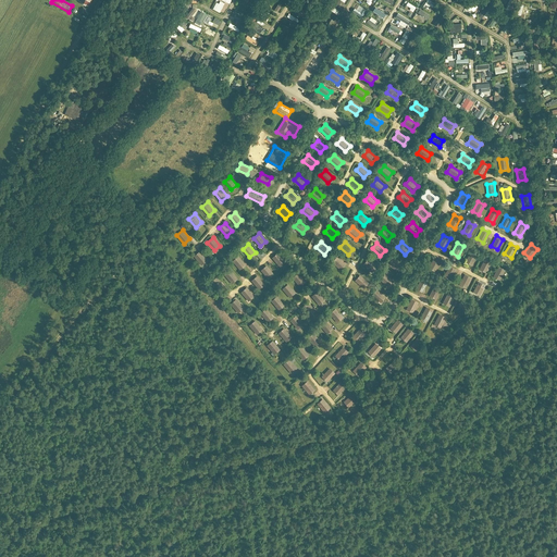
[(472,263),(478,254),(471,249),(466,260),(472,263)]
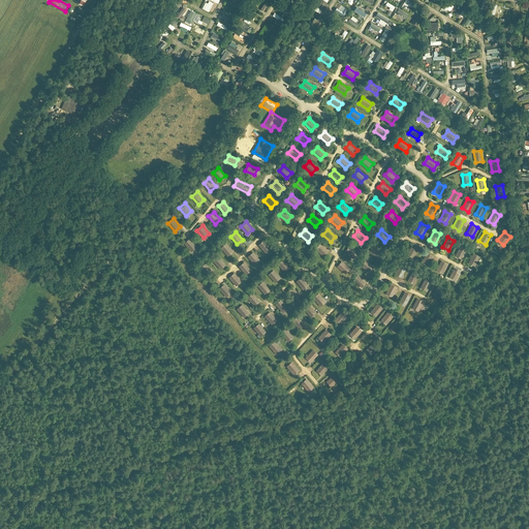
[(184,242),(191,250),(196,246),(190,238),(184,242)]
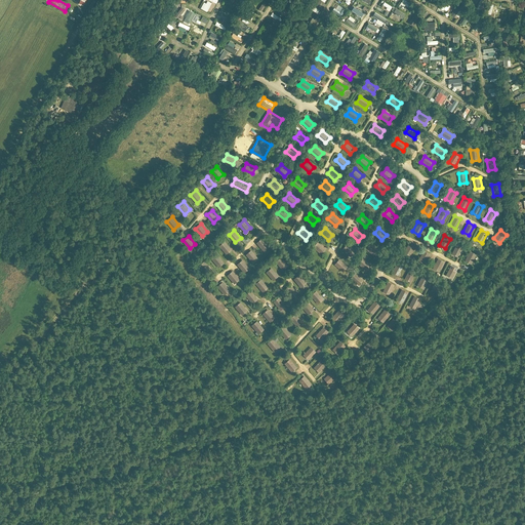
[(256,242),(264,249),(269,245),(261,237),(256,242)]
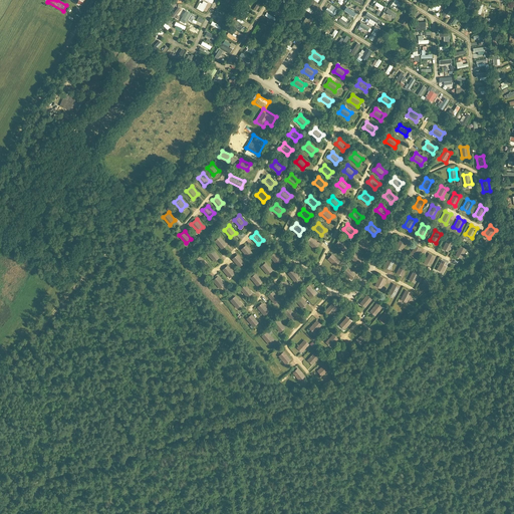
[(215,240),(221,248),(226,243),(220,236),(215,240)]
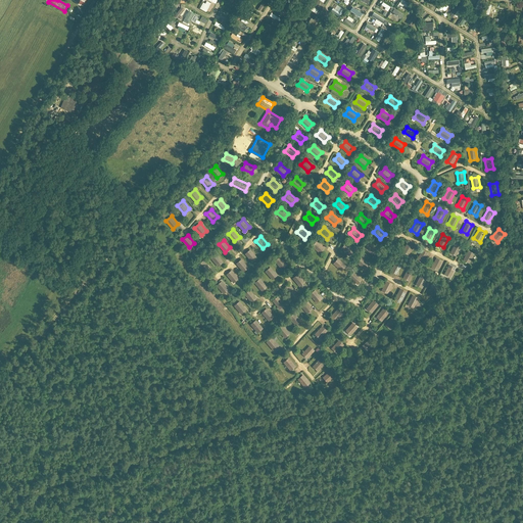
[(313,246),(320,252),(325,247),(318,241),(313,246)]
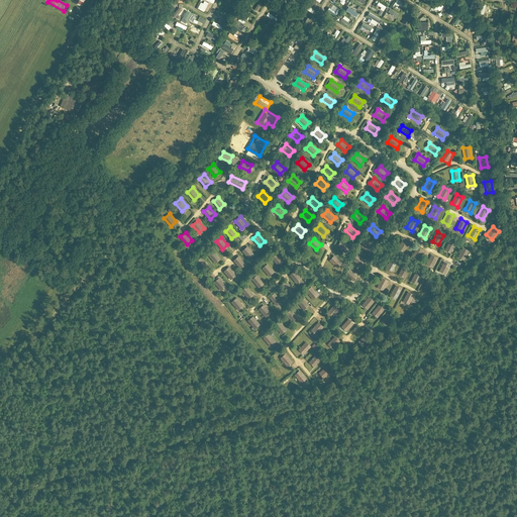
[(404,250),(409,241),(403,238),(397,247),(404,250)]
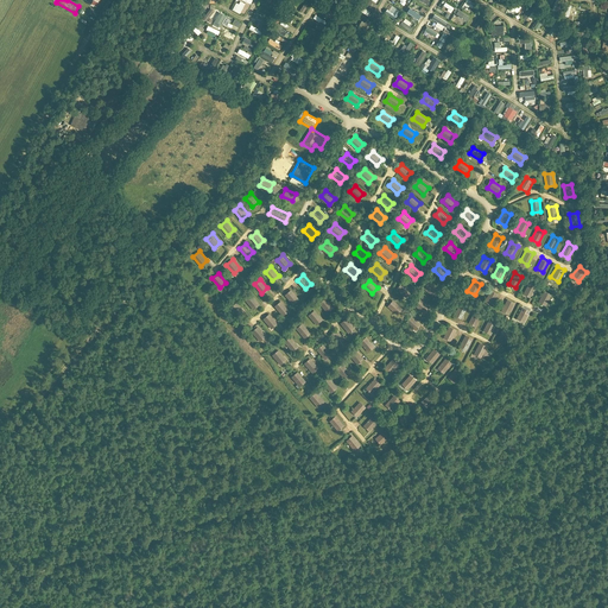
[(531,296),(537,285),(530,280),(523,292),(531,296)]
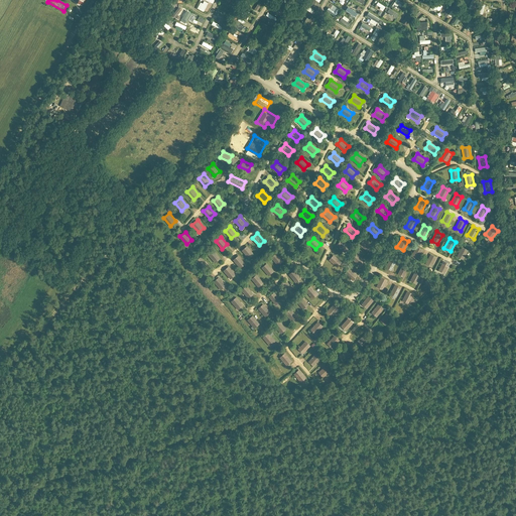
[(337,244),(345,251),(349,246),(342,239),(337,244)]
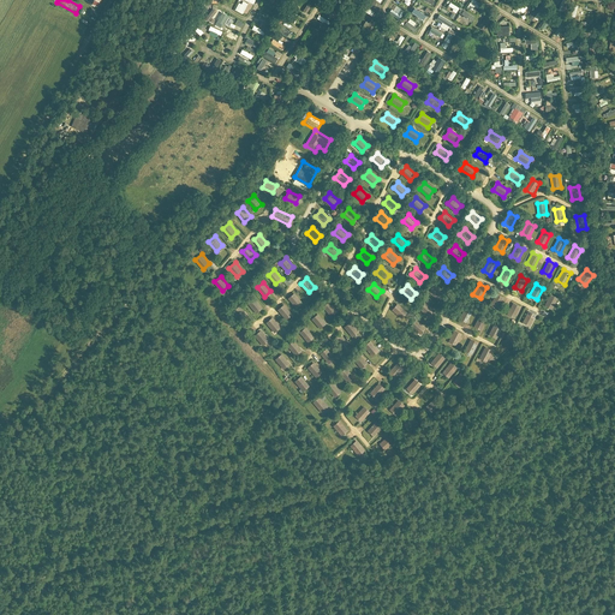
[(429,291),(439,298),(443,292),(435,285),(429,291)]
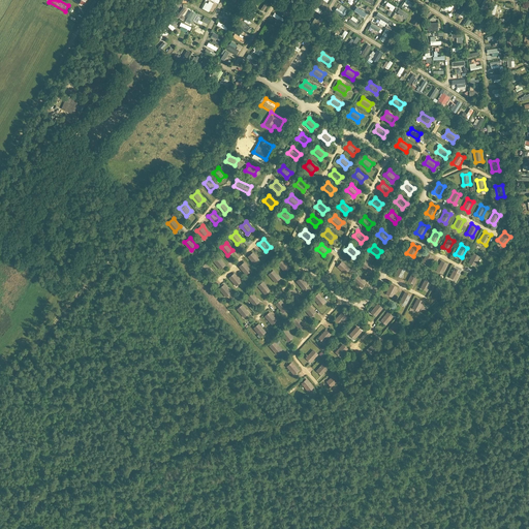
[(248,256),(254,263),(260,259),(253,251),(248,256)]
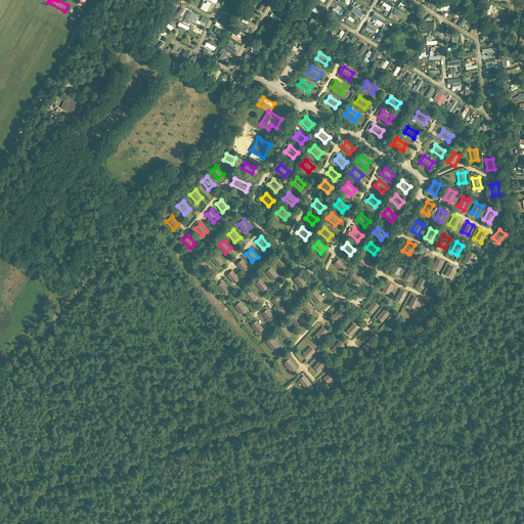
[(424,262),(429,252),(423,249),(418,258),(424,262)]
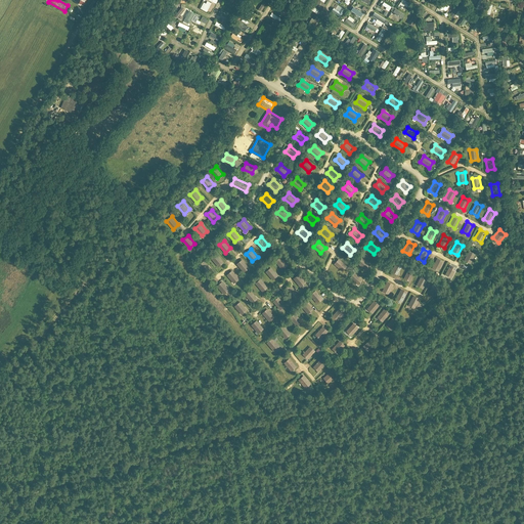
[(470,262),(475,253),(469,249),(464,259),(470,262)]
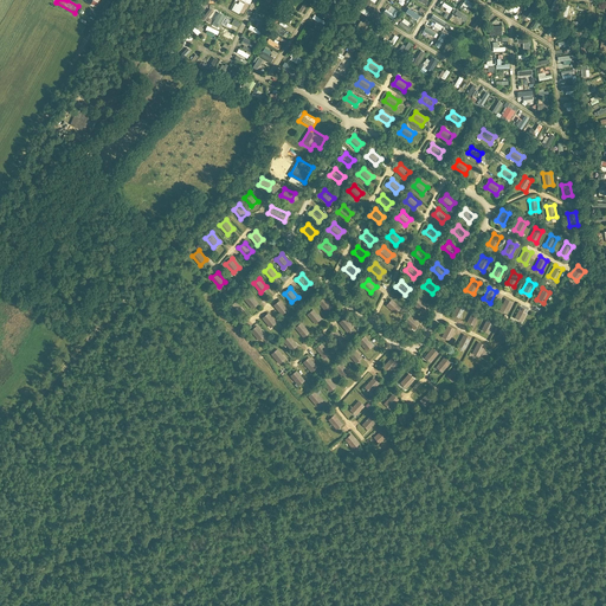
[(244,298),(252,308),(258,302),(251,294),(244,298)]
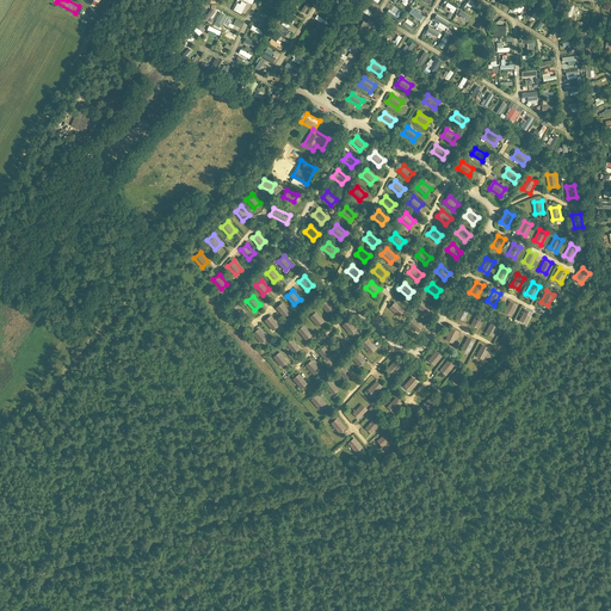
[(321,304),(328,313),(335,308),(327,298),(321,304)]
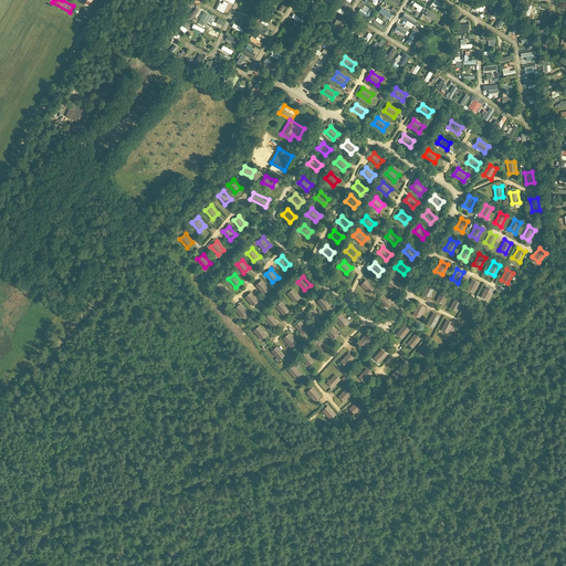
[(473,291),(480,281),(472,276),(467,287),(473,291)]
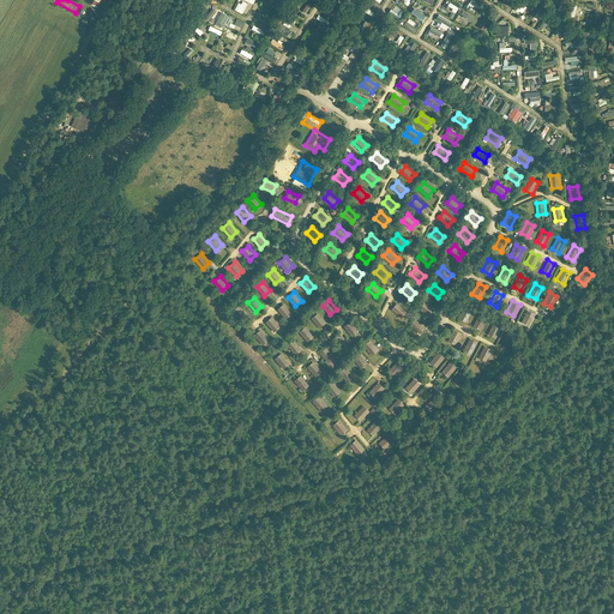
[(420,307),(428,314),(434,308),(425,301),(420,307)]
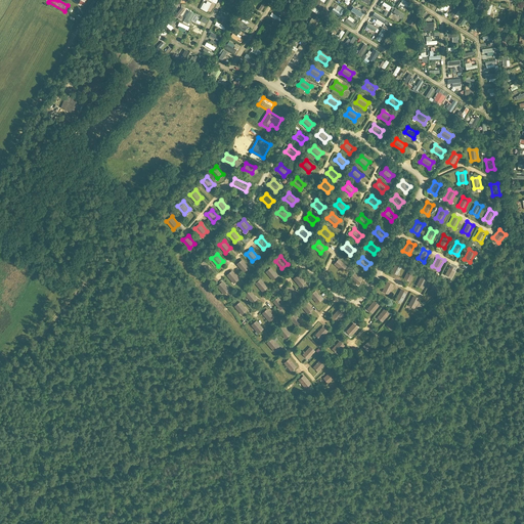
[(335,263),(342,269),(347,264),(339,258),(335,263)]
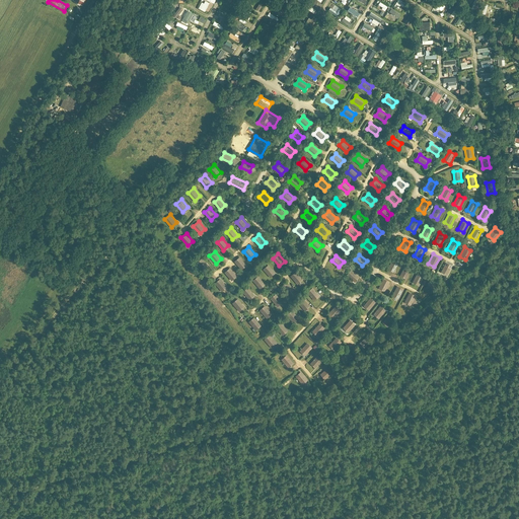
[(235,261),(241,269),(246,264),(240,256),(235,261)]
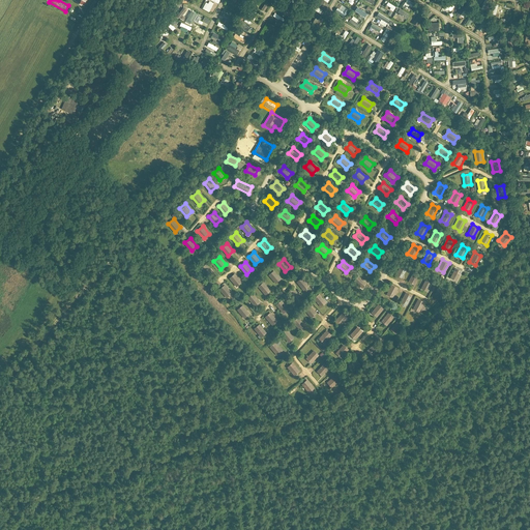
[(201,267),(207,275),(212,270),(206,263),(201,267)]
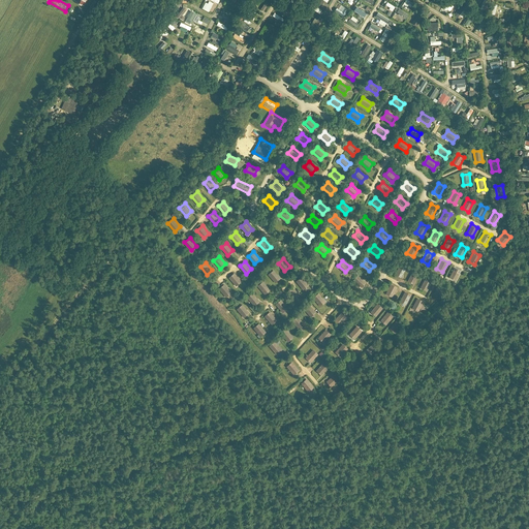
[(401,276),(407,267),(400,262),(395,273),(401,276)]
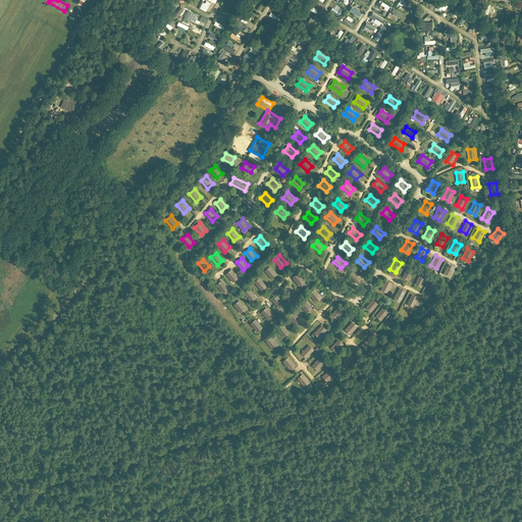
[(450,275),(455,266),(449,262),(444,272),(450,275)]
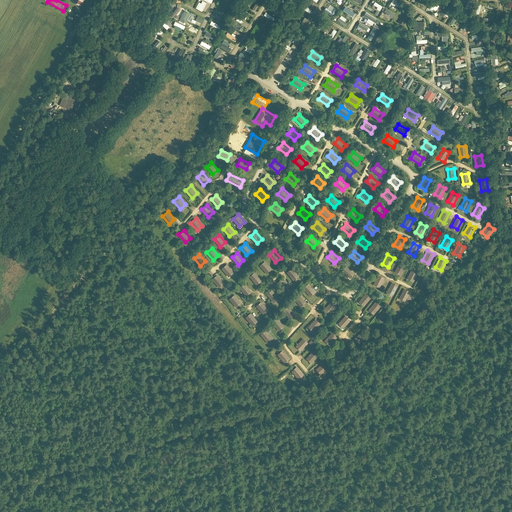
[(260,265),(266,272),(272,268),(265,260),(260,265)]
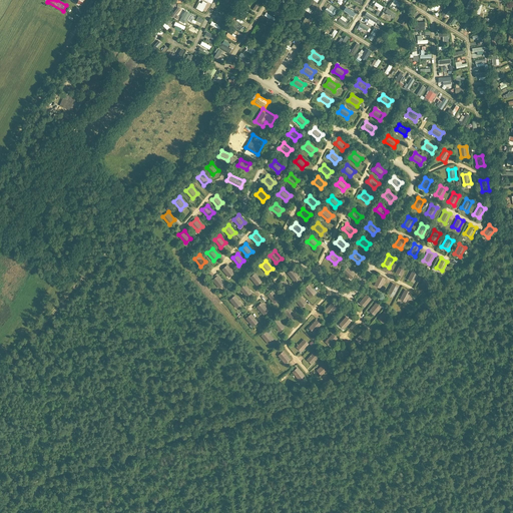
[(402,274),(407,265),(401,261),(396,271),(402,274)]
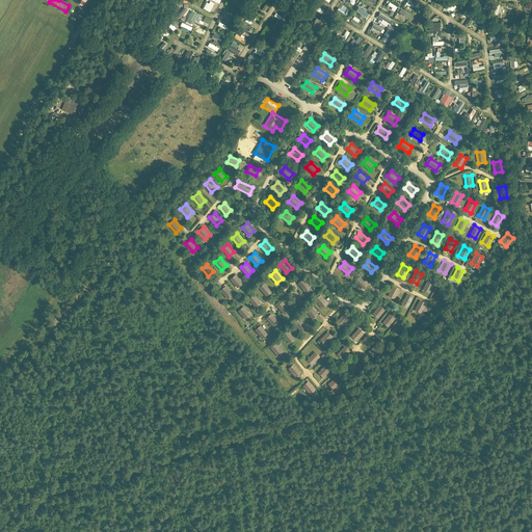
[(231,278),(237,287),(243,282),(236,274),(231,278)]
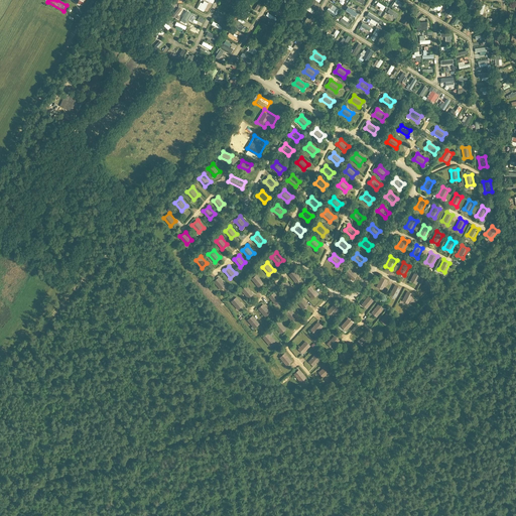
[(346,272),(353,279),(358,274),(350,267),(346,272)]
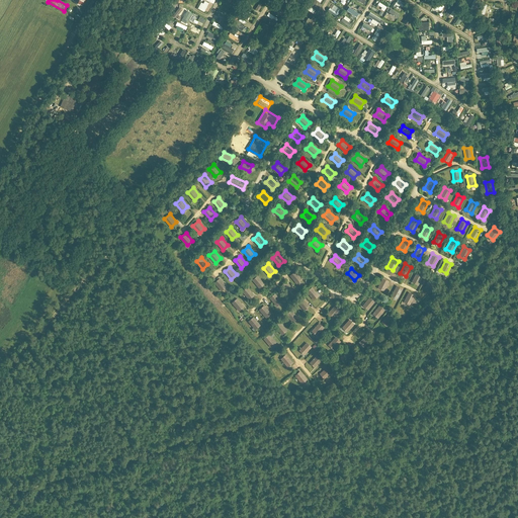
[(290,275),(297,282),(303,278),(296,270),(290,275)]
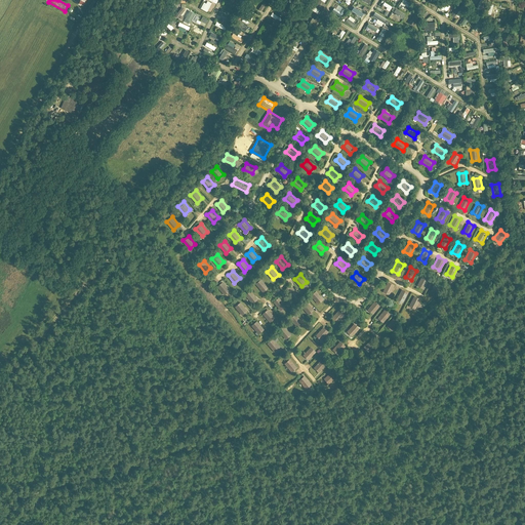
[(423,287),(429,278),(422,274),(417,284),(423,287)]
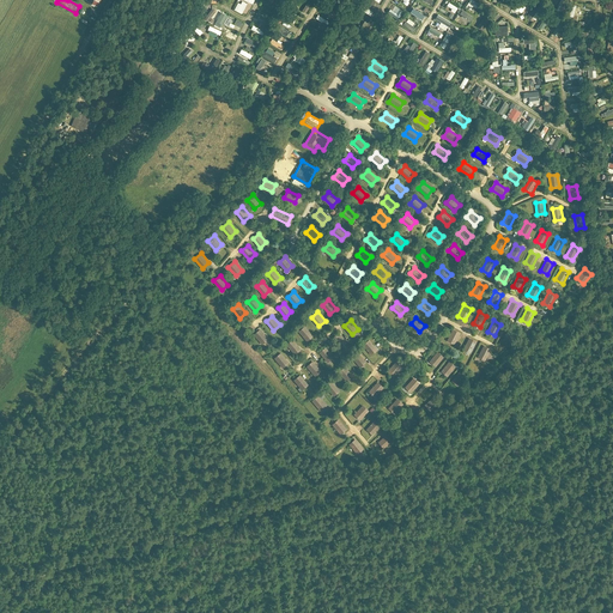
[(298,331),(307,339),(313,334),(305,325),(298,331)]
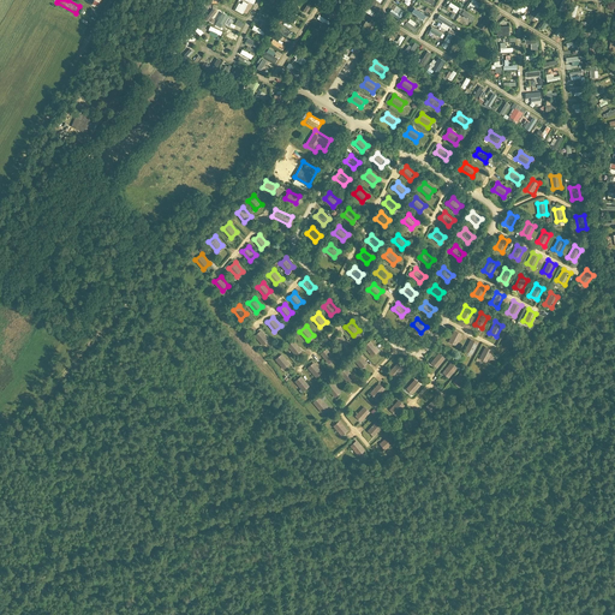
[(457,342),(461,332),(454,328),(449,339),(457,342)]
